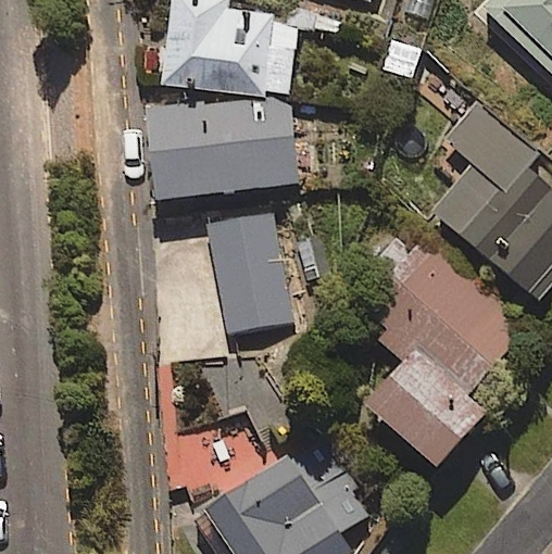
[(171,0),(159,85),(265,97),(265,92),(290,96),(300,20),(230,10),(230,0),(171,0)]
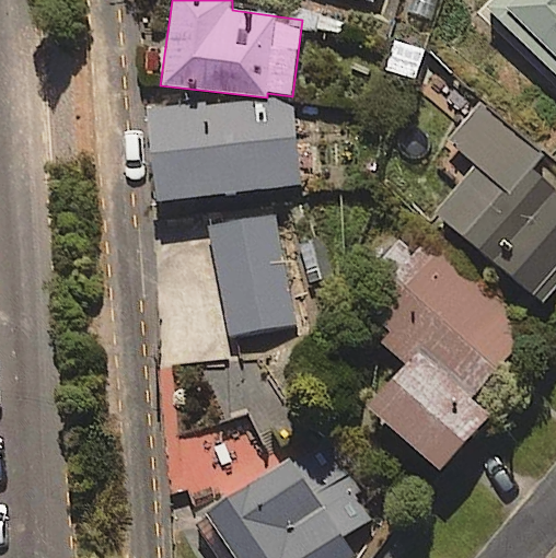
[(446,0),(412,0),(404,21),(433,33),(446,0)]
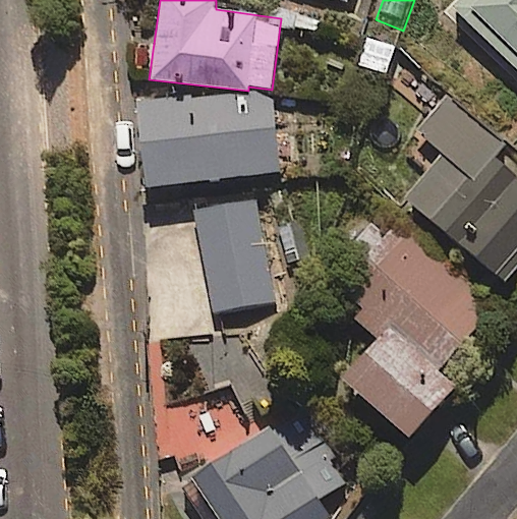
[(516,0),(462,0),(454,8),(516,68),(516,0)]
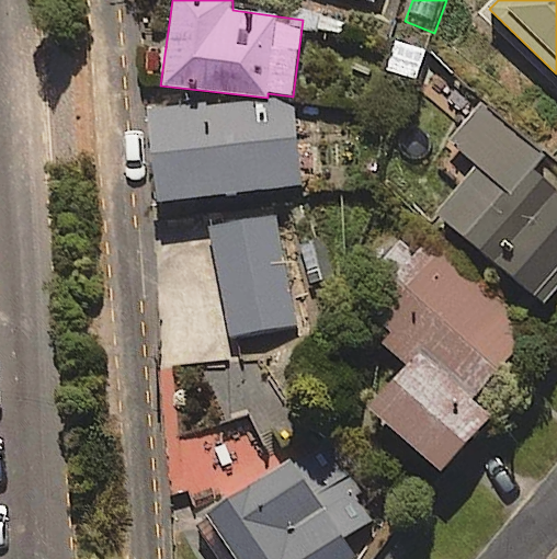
[(431,48),(397,36),(385,72),(419,83),(431,48)]
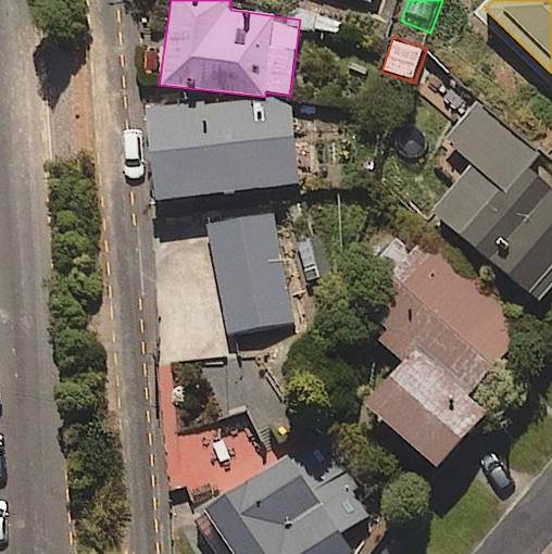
[(290,98),(143,111),(150,196),(297,184),(290,98)]
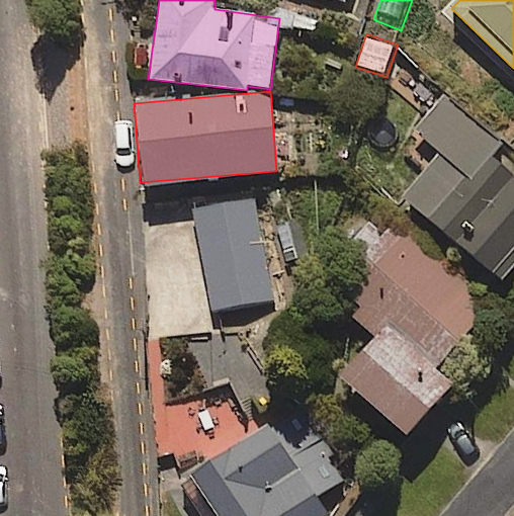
[(502,143),(449,97),(380,176),(501,280),(513,264),(513,174),(492,155),(502,143)]
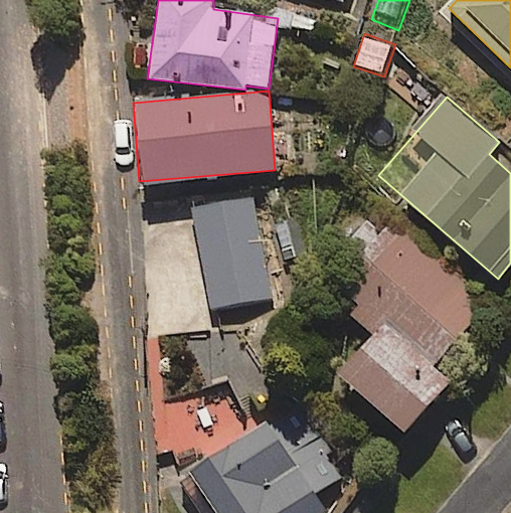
[(272,298),(254,198),(196,208),(198,224),(142,227),(152,337),(219,333),(215,308),(272,298)]
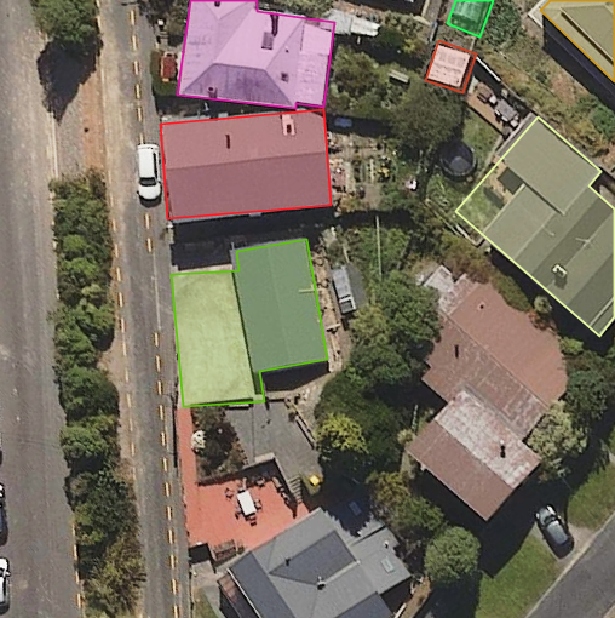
[(584,364),(470,264),(404,339),(419,353),(407,366),(441,395),(400,444),(486,519),(542,453),(521,435),(584,364)]
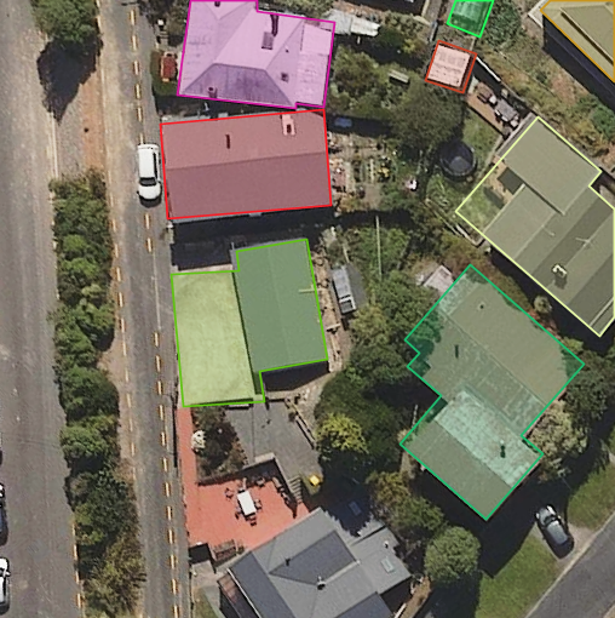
[(414,576),(357,484),(226,566),(258,617),(392,617),(380,598),(414,576)]
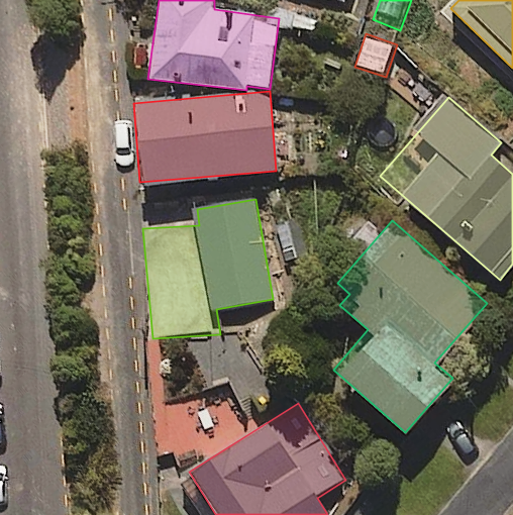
All buildings are outlined.
